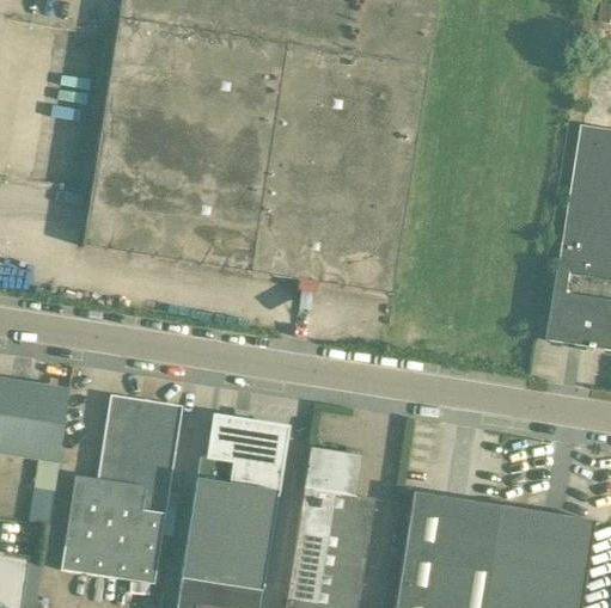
[(391,293),(438,0),(121,0),(83,244),(391,293)]
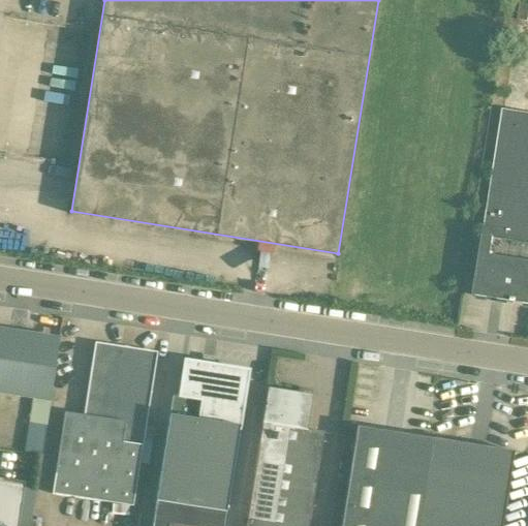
[(527,1),(521,0),(518,16),(527,18),(527,1)]
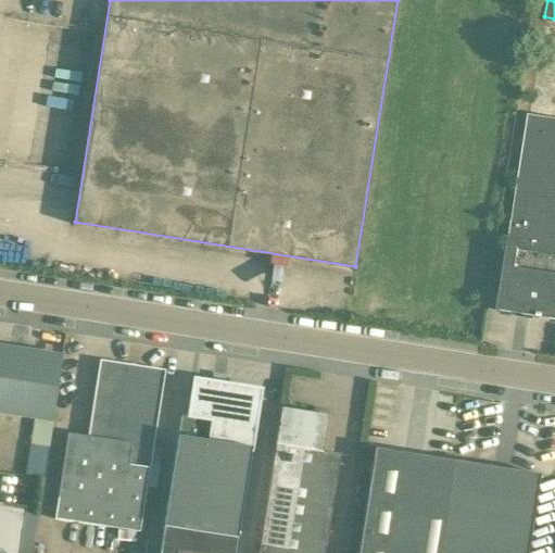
[(554,115),(529,111),(500,308),(554,316),(554,115)]
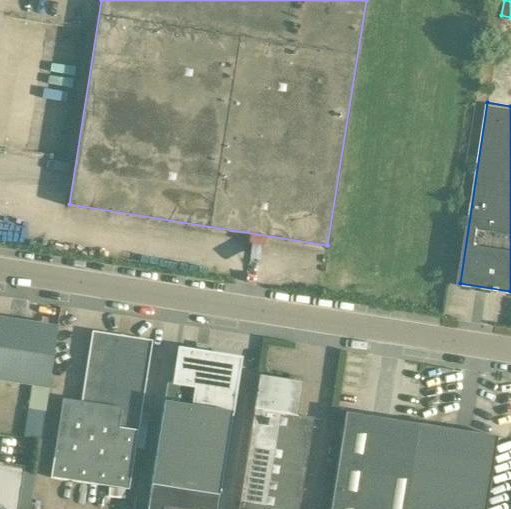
[(0,378),(48,386),(58,325),(0,315),(0,378)]
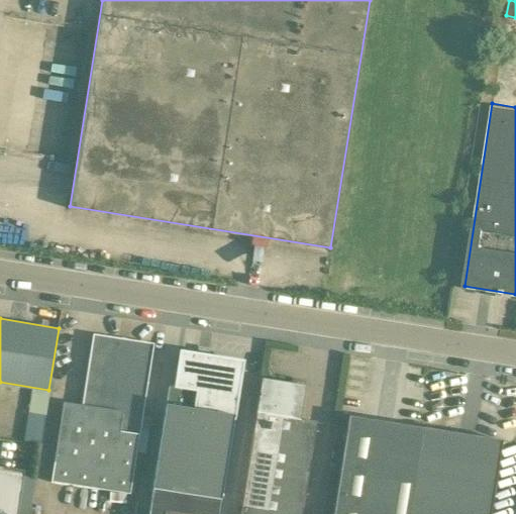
[(63,401),(54,460),(50,480),(130,492),(139,428),(148,429),(150,417),(141,415),(152,342),(93,333),(82,404),(63,401)]
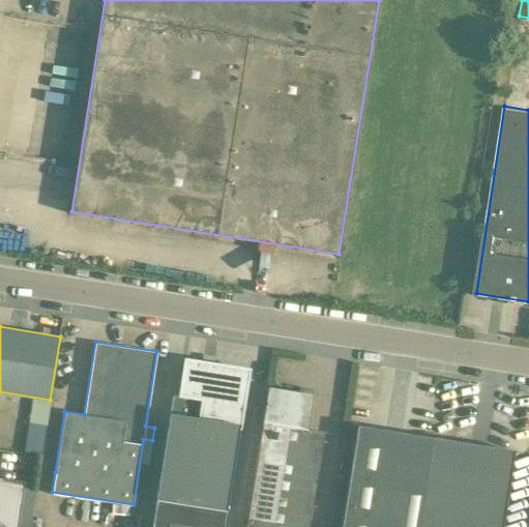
[(170,413),(156,498),(151,526),(223,526),(248,370),(185,359),(180,394),(208,400),(204,419),(170,413)]
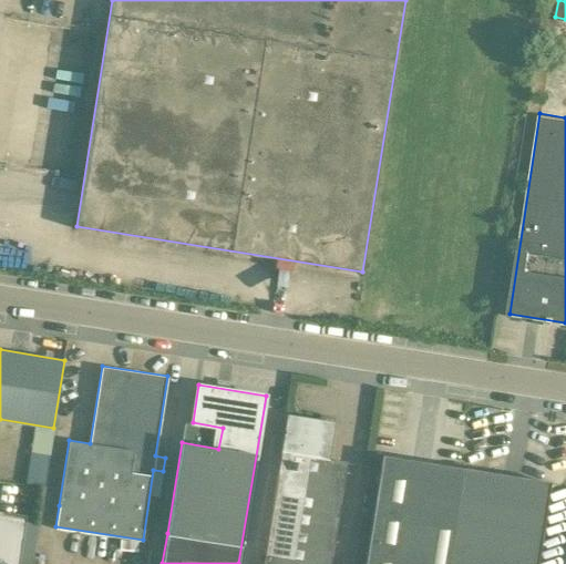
[(287,413),(263,563),(329,563),(346,460),(328,458),(333,421),(287,413)]
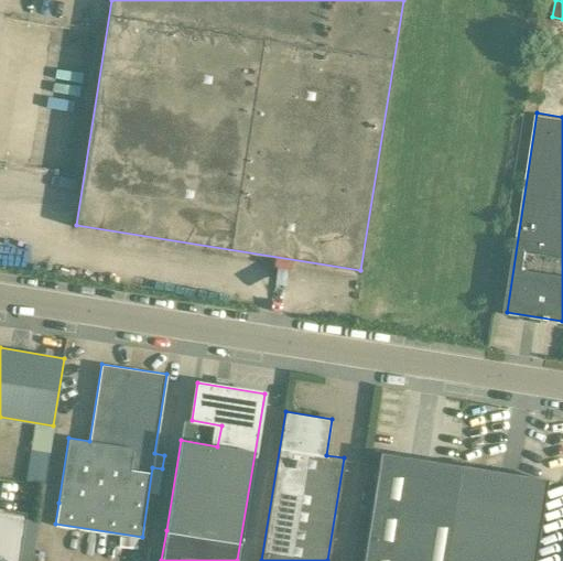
[(450,560),(465,465),(380,452),(363,560),(450,560)]
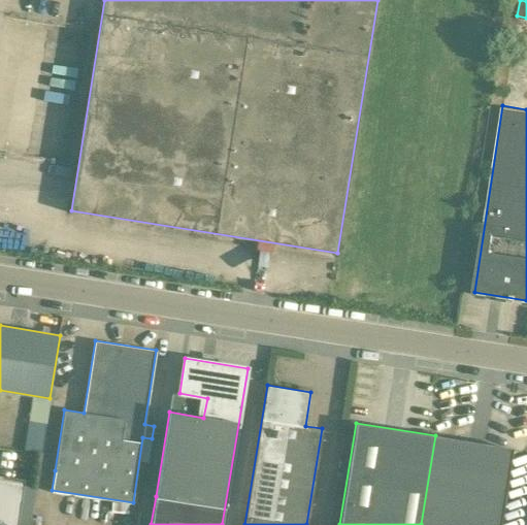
[(435,435),(421,524),(500,524),(514,448),(435,435)]
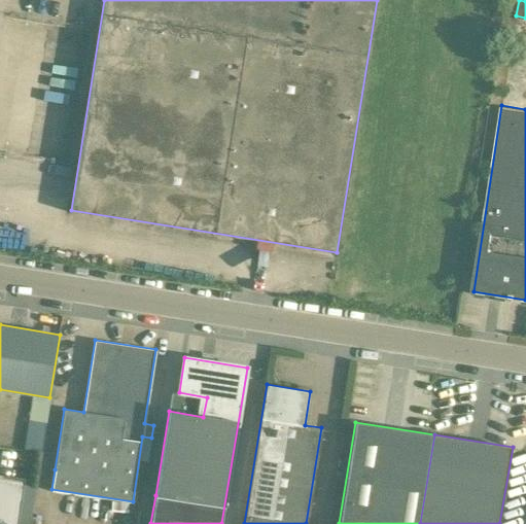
[(18,523),(25,478),(0,474),(0,523),(18,523)]
